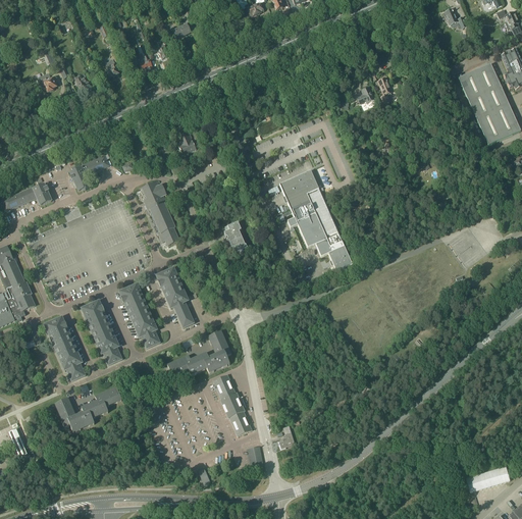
[(237,0),(241,9),(246,7),(246,8),(245,8),(249,16),(252,15),(256,14),(256,13),(253,5),(249,6),(246,0),(237,0)]
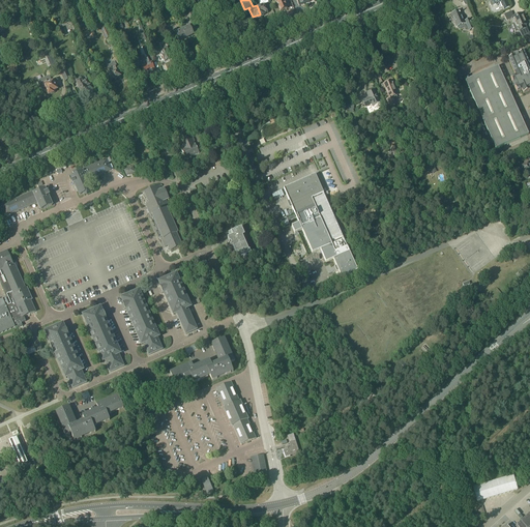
[(267,9),(263,2),(268,0),(261,0),(260,2),(261,3),(257,5),(260,13),(261,12),(262,13),(263,12),(263,11),(264,11),(264,10),(267,9)]
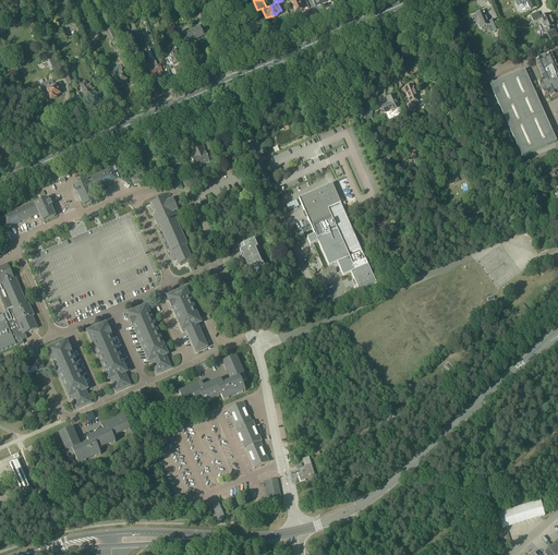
[(291,0),(295,10),(302,7),(301,5),(303,4),(303,3),(302,0),(291,0)]
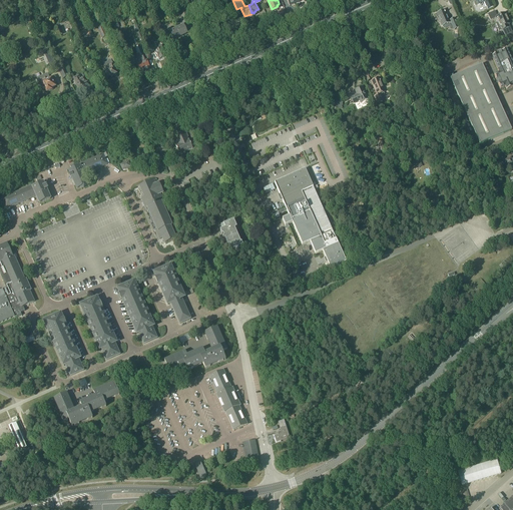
[(441,24),(450,21),(450,22),(451,21),(453,28),(459,25),(458,25),(461,24),(458,16),(455,17),(455,16),(449,18),(445,7),(437,11),(440,19),(439,19),(441,24)]
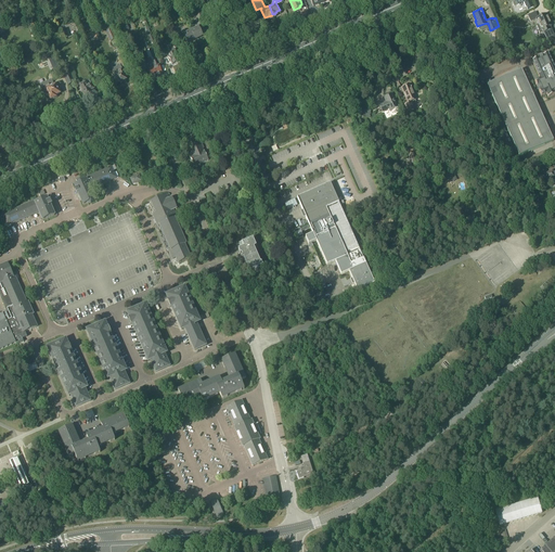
[(538,23),(549,17),(546,12),(537,16),(534,10),(527,13),(530,20),(536,17),(538,23)]
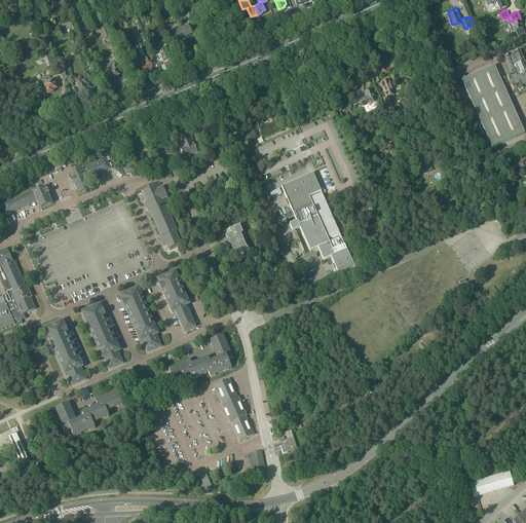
[(193,17),(190,10),(185,12),(188,19),(190,22),(194,20),(193,17)]
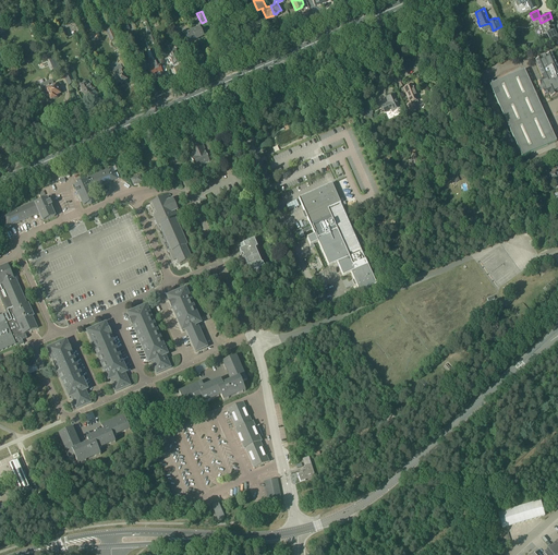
[(35,31),(39,28),(34,17),(29,20),(35,31)]
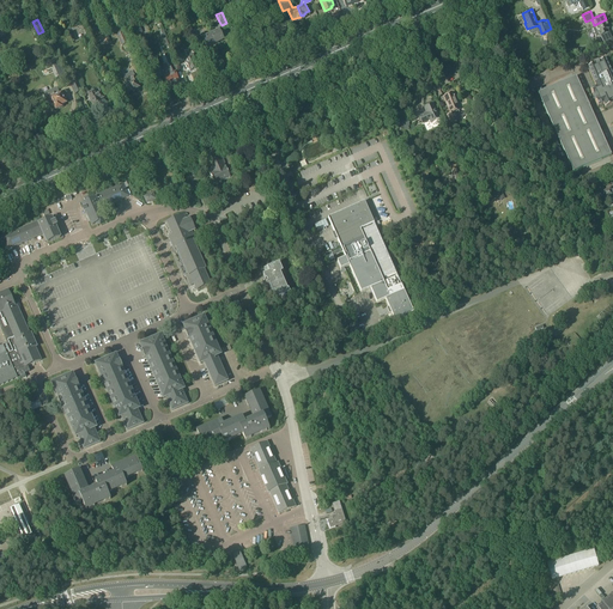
[(600,34),(604,41),(611,37),(607,26),(610,25),(606,19),(594,25),(592,25),(595,31),(594,32),(595,35),(600,34)]
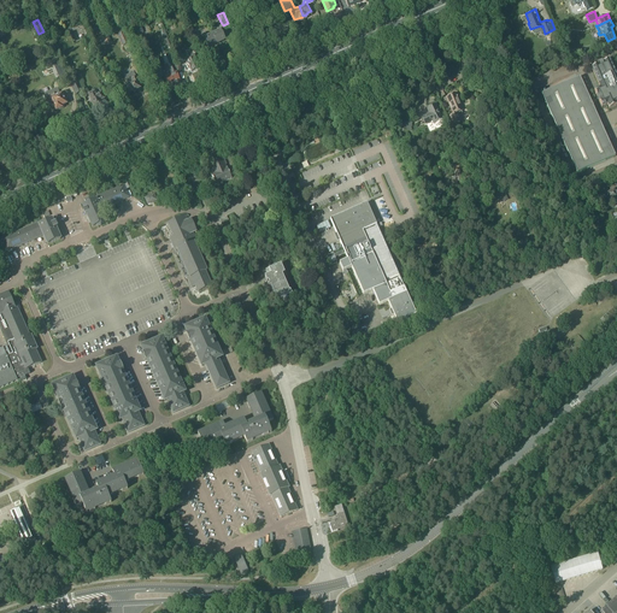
[(217,30),(212,33),(217,42),(224,37),(219,27),(216,29),(217,30)]
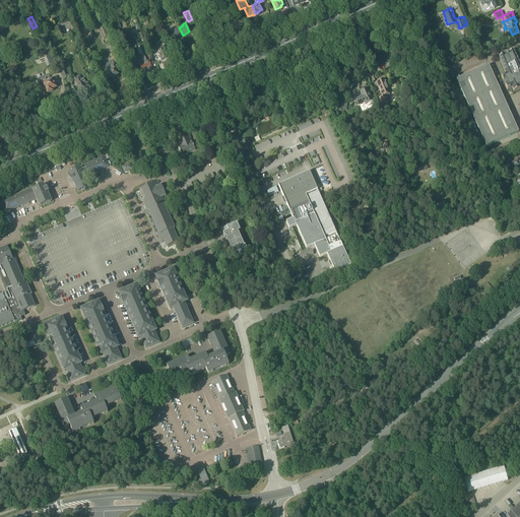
[(103,37),(109,35),(105,24),(99,26),(103,37)]
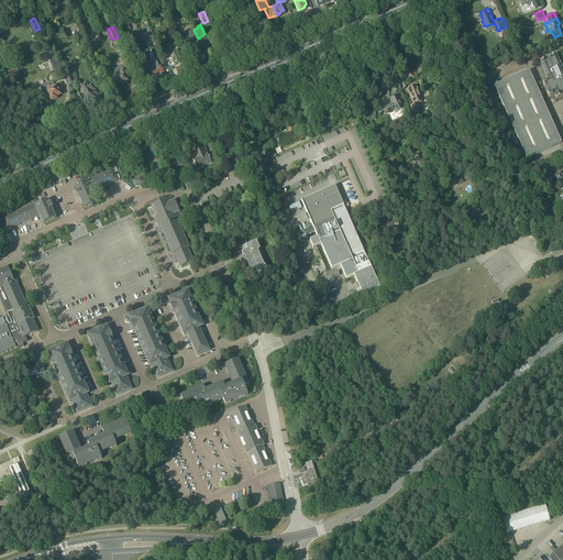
[(198,39),(194,30),(189,32),(187,28),(183,30),(185,33),(186,32),(190,42),(198,39)]
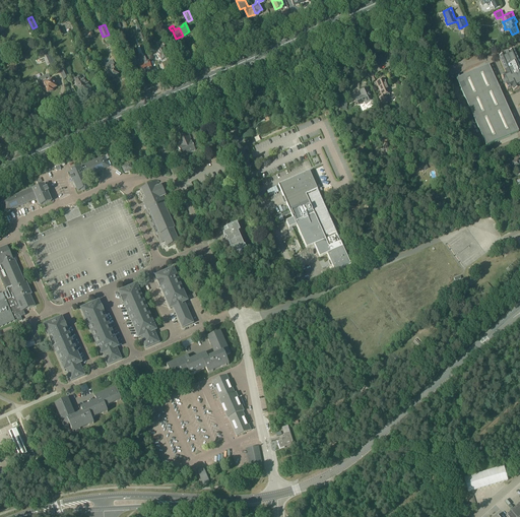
[(150,40),(147,34),(145,35),(151,49),(154,48),(150,40)]
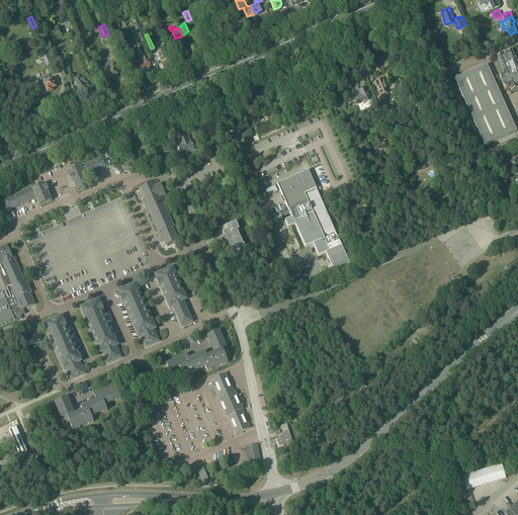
[(167,56),(163,48),(165,47),(163,40),(157,44),(159,47),(156,48),(157,53),(156,53),(158,58),(160,57),(161,59),(167,56)]
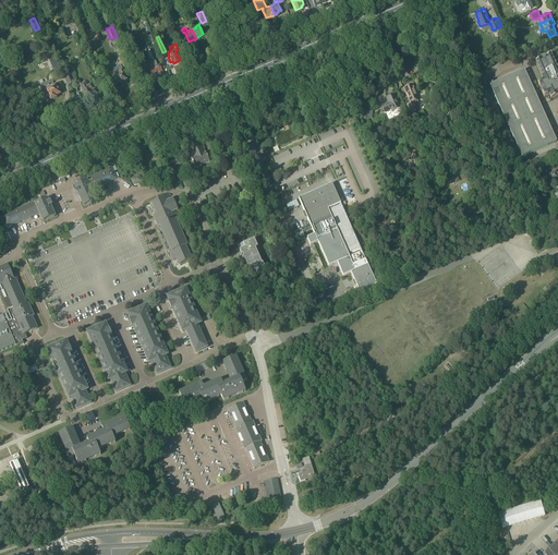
[(541,57),(536,59),(534,60),(543,77),(537,80),(540,85),(541,86),(540,86),(541,88),(542,88),(542,89),(544,95),(549,93),(550,96),(557,93),(557,68),(554,58),(552,52),(545,55),(545,56),(544,56),(544,55),(542,56),(542,57),(541,57)]
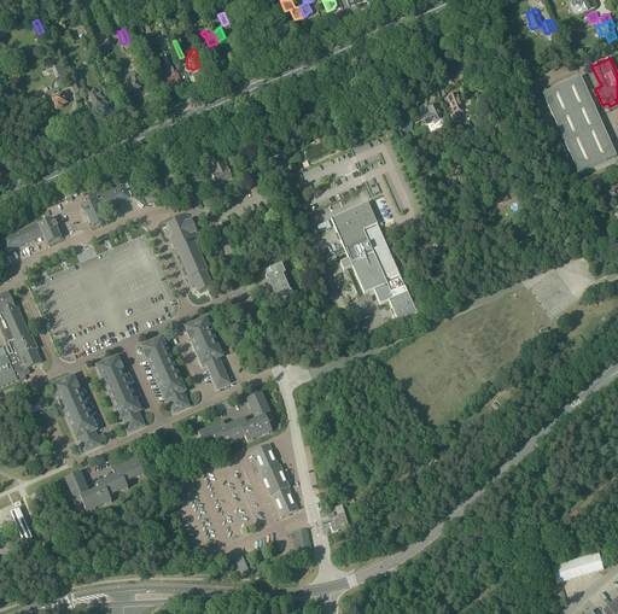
[(62,59),(54,62),(60,76),(66,72),(62,59)]
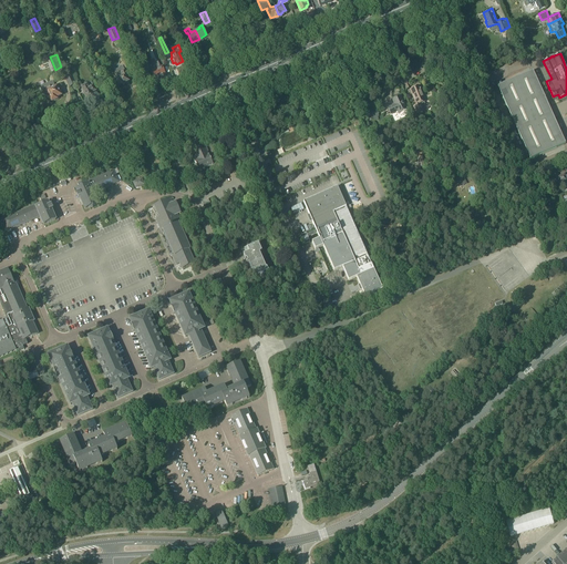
[(127,55),(122,58),(125,65),(131,63),(127,55)]
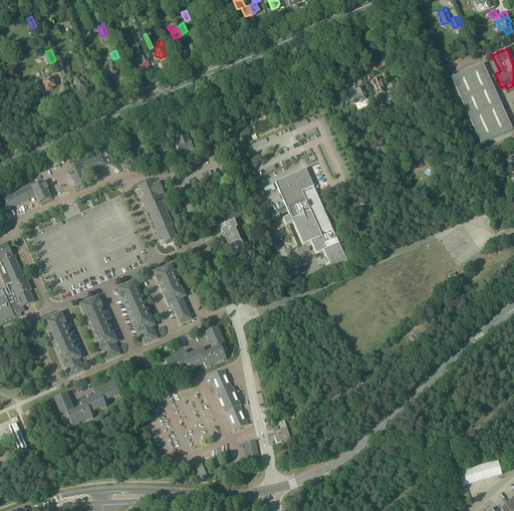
[(140,51),(138,52),(145,68),(150,66),(147,58),(145,58),(143,54),(141,54),(140,51)]
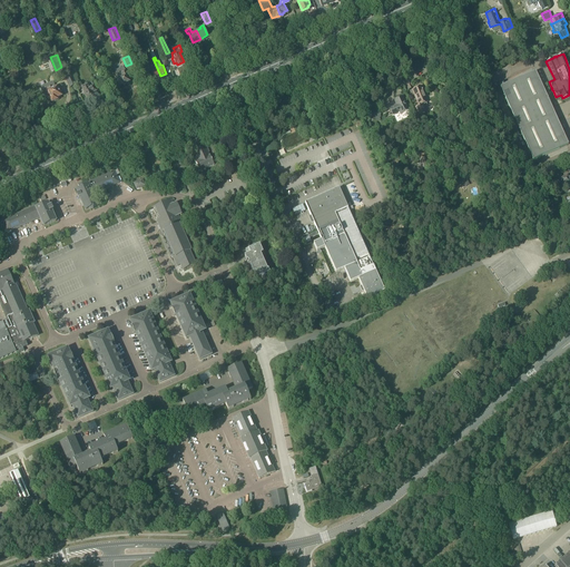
[(150,58),(153,62),(149,64),(153,69),(150,69),(155,78),(160,76),(153,58),(150,58)]
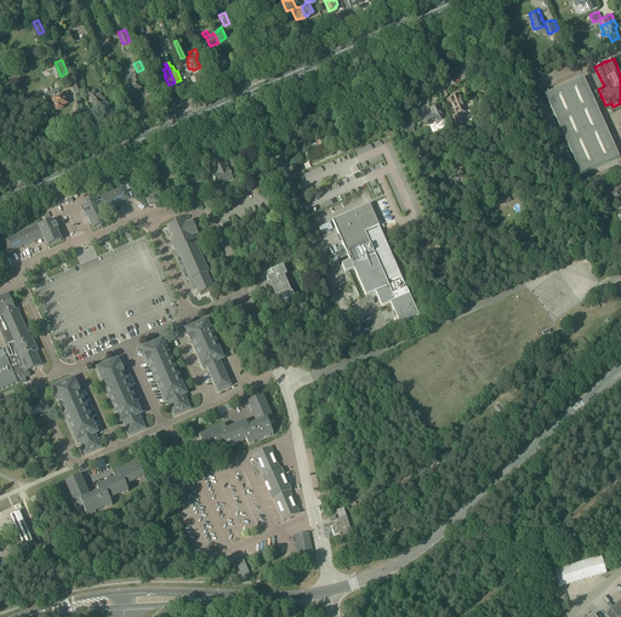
[(137,75),(134,69),(130,70),(130,72),(125,74),(129,83),(129,84),(125,85),(129,91),(132,90),(132,91),(135,90),(137,90),(137,89),(142,86),(137,75)]
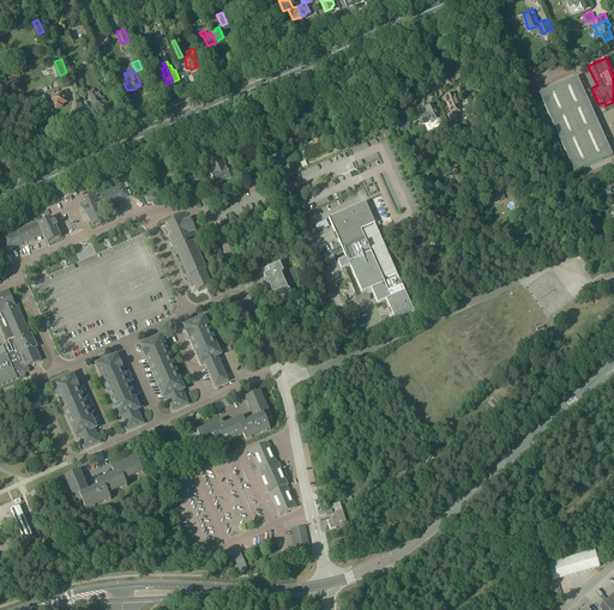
[(76,91),(82,89),(74,71),(68,74),(76,91)]
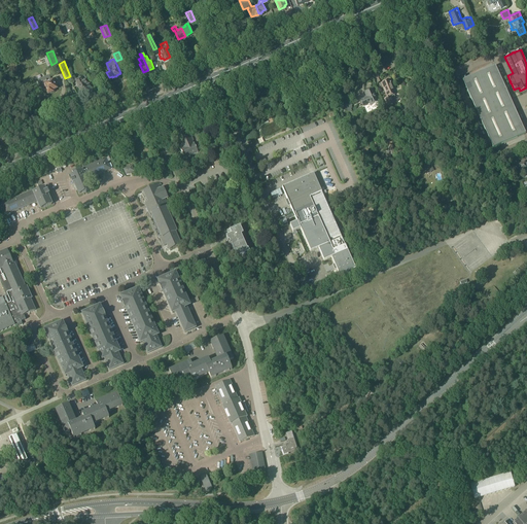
[(495,64),(462,78),(493,146),(525,132),(516,109),(511,111),(504,98),(508,96),(495,64)]
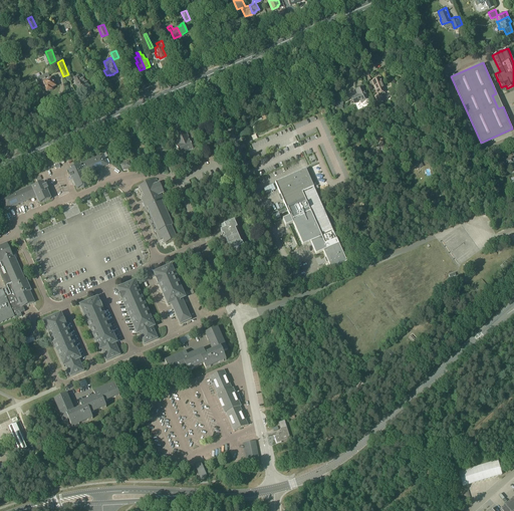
[(78,88),(87,85),(87,84),(88,84),(87,81),(87,80),(85,74),(80,76),(79,73),(73,76),(78,88)]
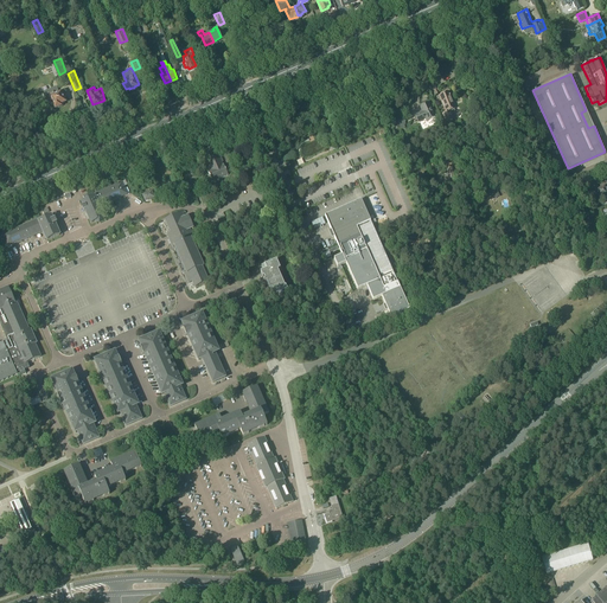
[(46,91),(44,92),(45,94),(49,101),(51,100),(55,106),(61,103),(59,102),(65,100),(61,90),(59,90),(55,92),(53,88),(46,91)]
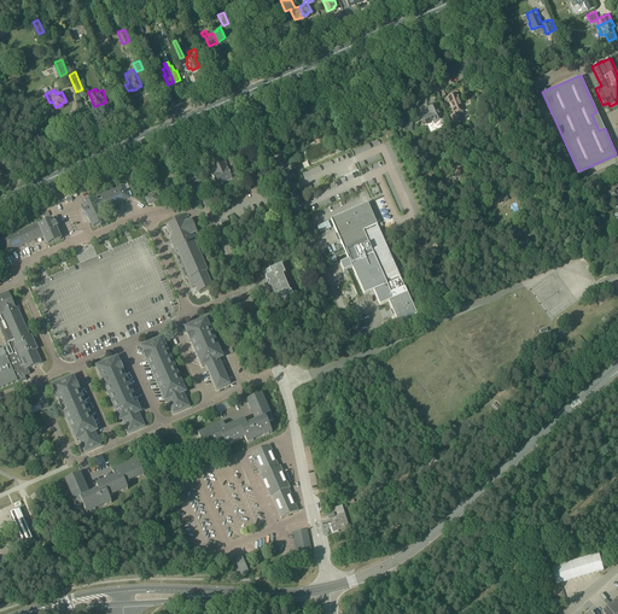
[(461,118),(460,115),(462,113),(462,111),(461,109),(464,109),(456,93),(447,98),(454,112),(450,115),(454,122),(461,118)]
